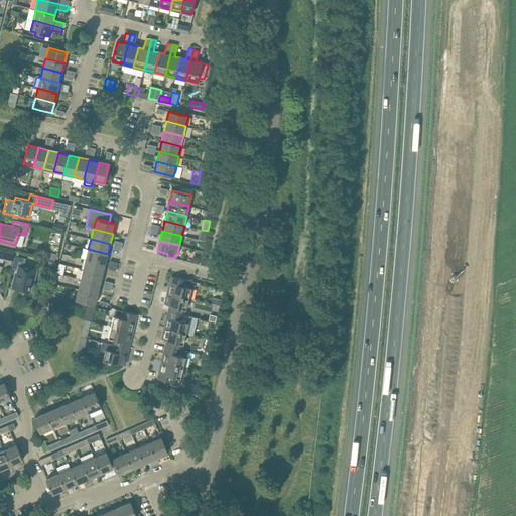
[(88,249),(86,259),(105,264),(108,254),(88,249)]
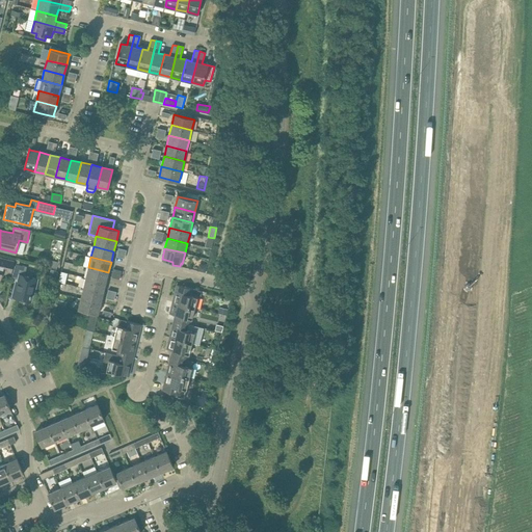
[(14,261),(5,259),(0,258),(0,278),(2,270),(10,272),(12,266),(14,261)]
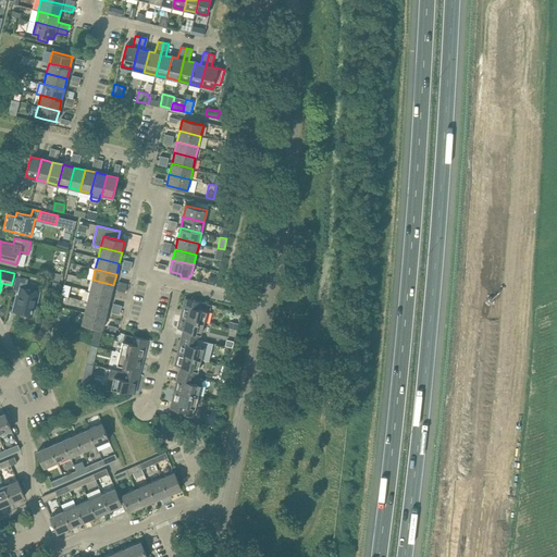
[(52,271),(50,279),(60,281),(61,273),(52,271)]
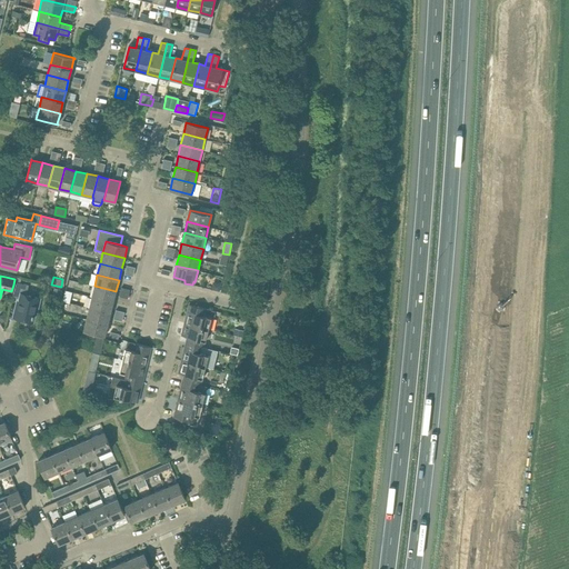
[(13,297),(20,298),(16,318),(32,321),(36,308),(38,308),(40,298),(26,295),(28,285),(17,281),(13,297)]
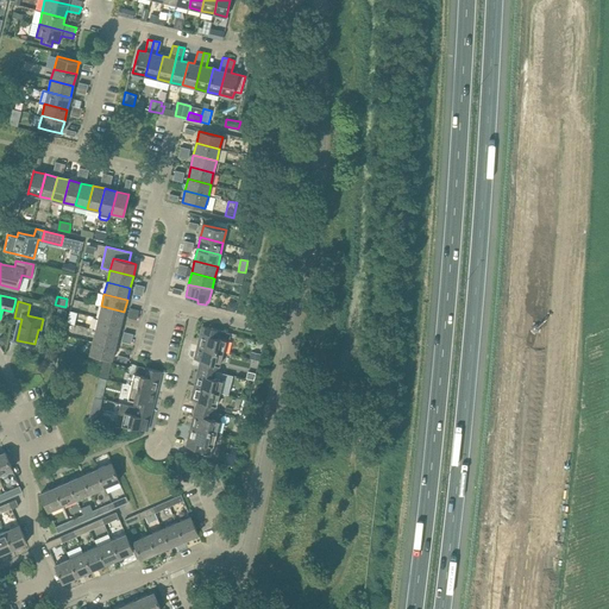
[(101,306),(98,318),(121,324),(124,312),(101,306)]
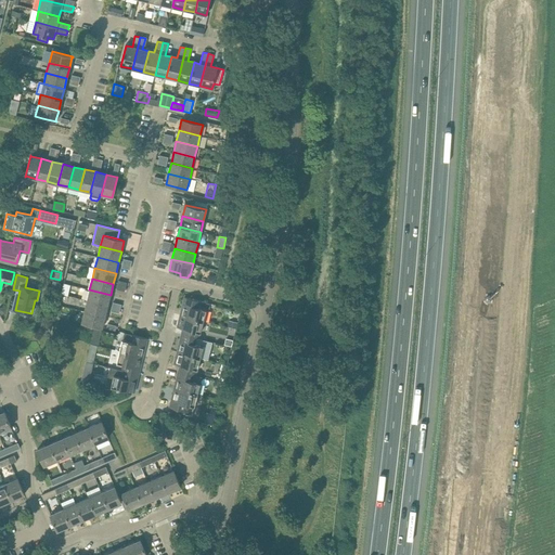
[(89,289),(87,300),(107,306),(111,295),(89,289)]
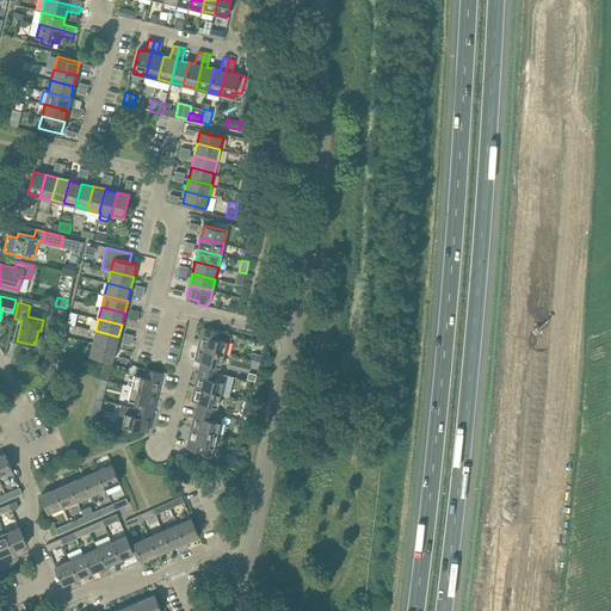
[(203,327),(198,346),(224,353),(227,340),(229,341),(230,334),(203,327)]
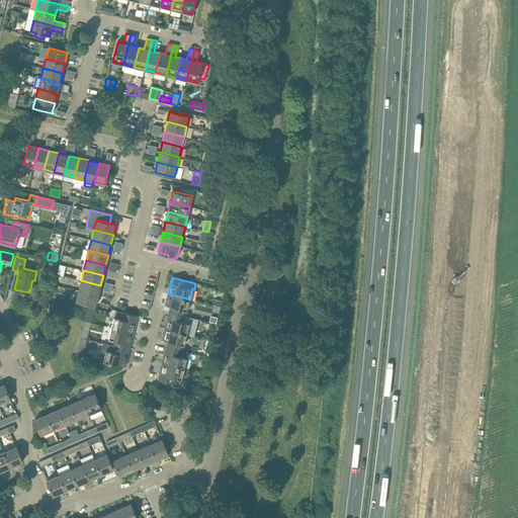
[(81,280),(78,290),(98,295),(100,285),(81,280)]
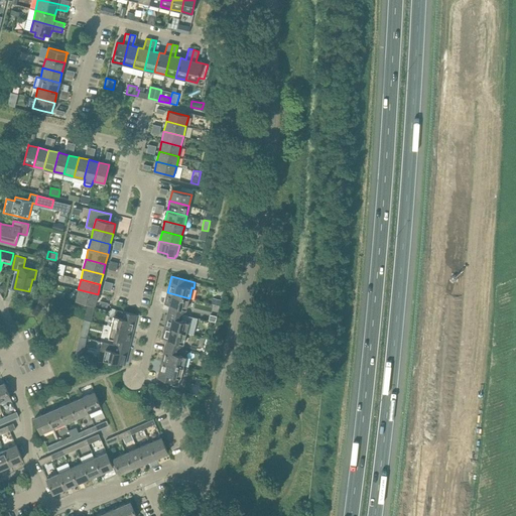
[(98,294),(78,289),(76,299),(95,304),(98,294)]
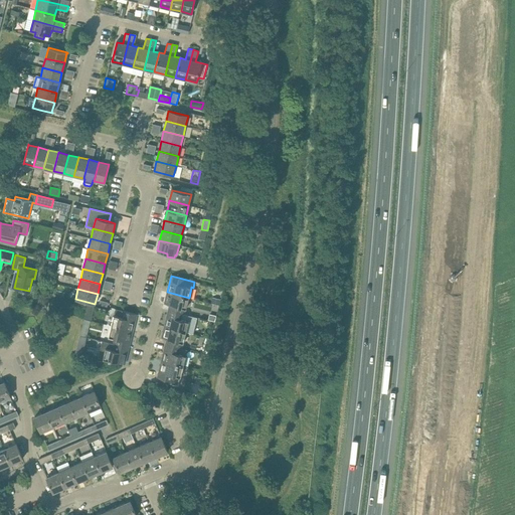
[(169,305),(168,310),(183,314),(185,309),(186,309),(189,298),(167,292),(164,304),(169,305)]
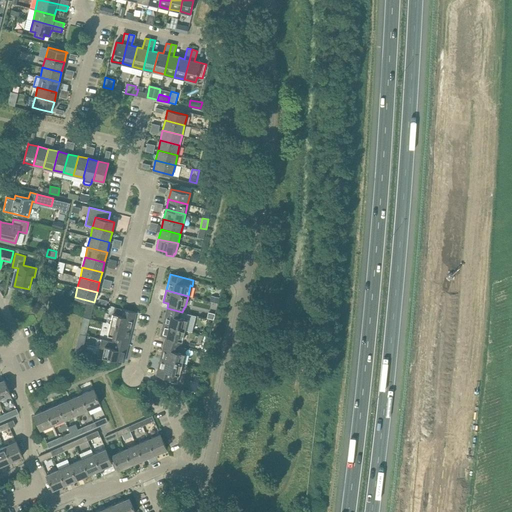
[(38,295),(36,306),(44,308),(47,297),(38,295)]
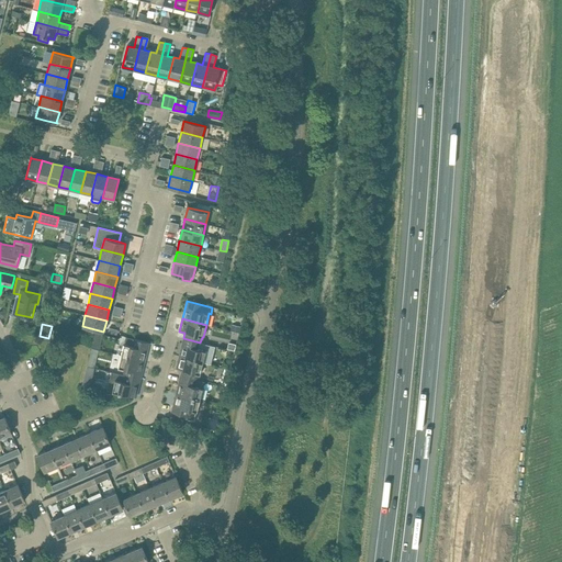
[(179,356),(203,362),(211,363),(215,346),(200,343),(183,338),(179,356)]
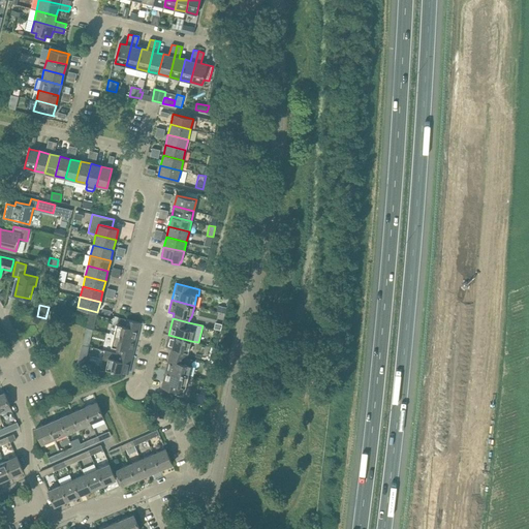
[(117,323),(114,334),(136,340),(141,322),(125,319),(123,325),(117,323)]
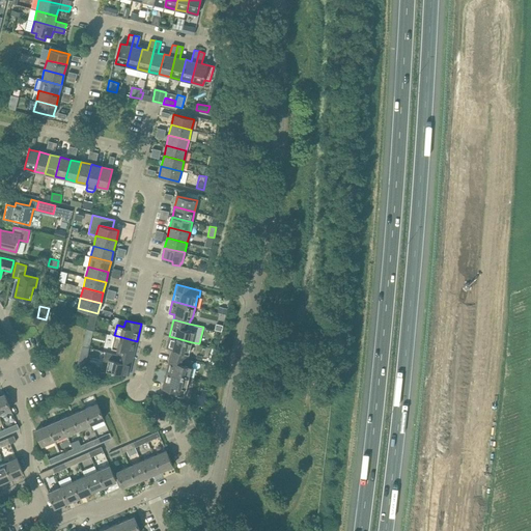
[(117,348),(116,354),(133,358),(137,341),(114,335),(111,347),(117,348)]
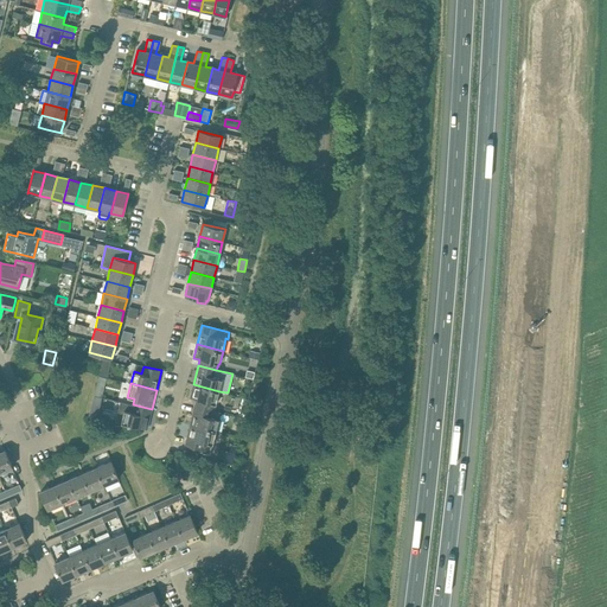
[(197,400),(196,406),(213,410),(215,403),(216,404),(216,402),(219,403),(222,394),(218,393),(219,391),(193,384),(190,398),(197,400)]
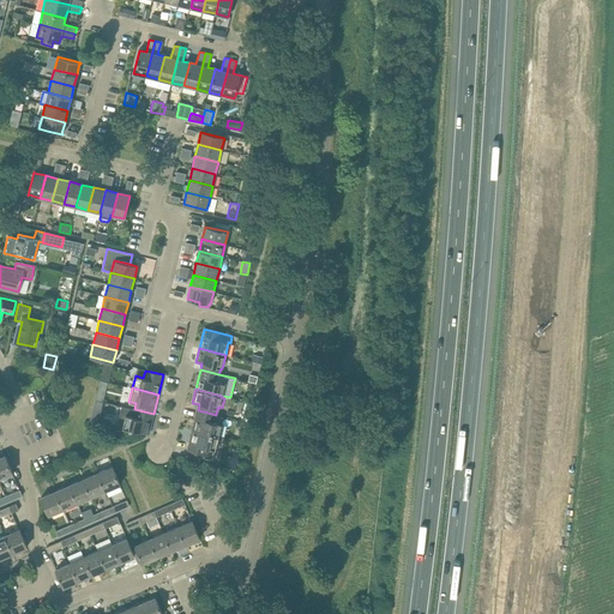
[(121,405),(116,427),(122,428),(149,434),(154,414),(134,409),(121,405)]
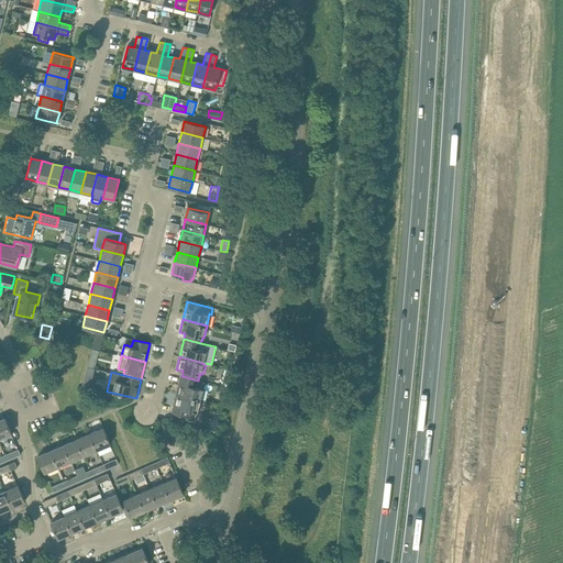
[(181,376),(176,394),(200,400),(202,388),(205,382),(198,381),(181,376)]
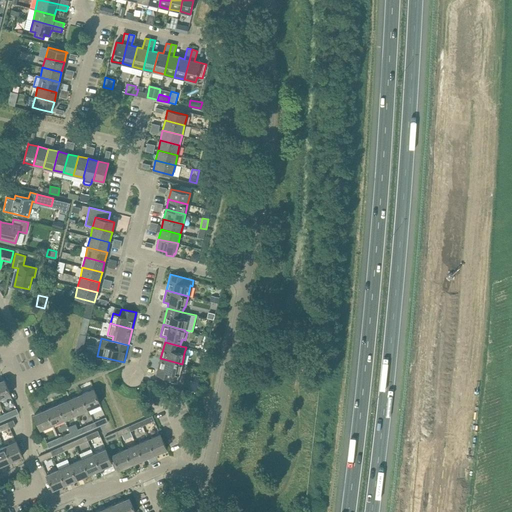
[(182,364),(160,358),(156,375),(168,378),(167,381),(177,383),(182,364)]
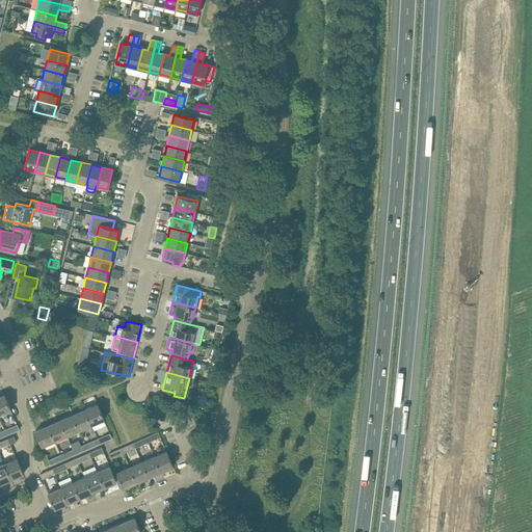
[(4,395),(0,396),(0,414),(10,409),(4,395)]
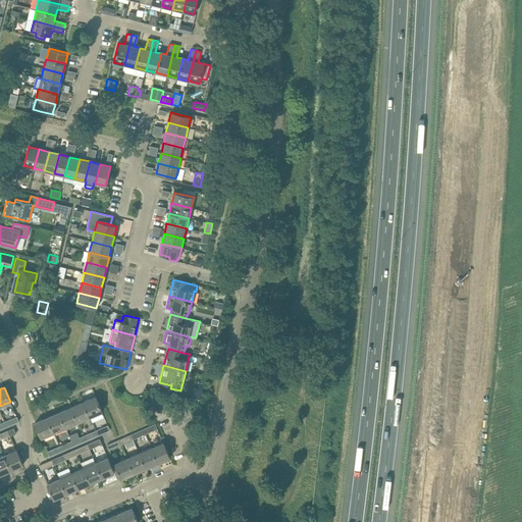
[(95,397),(83,402),(90,417),(102,412),(95,397)]
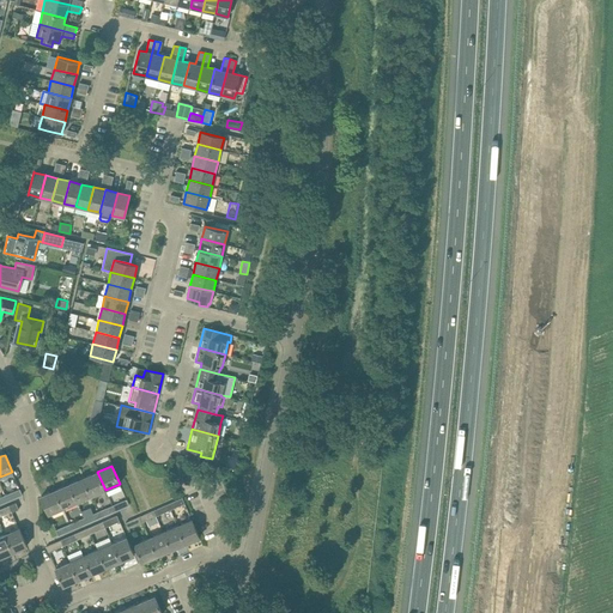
[(183,477),(182,478),(186,485),(200,479),(202,478),(199,471),(196,472),(183,477)]
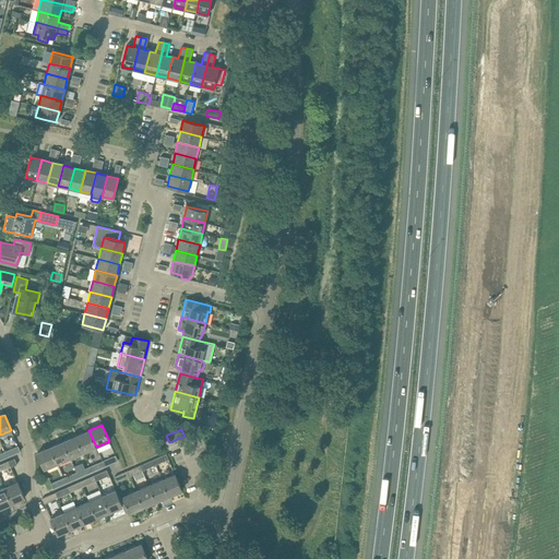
[(88,430),(76,436),(83,452),(96,447),(88,430)]
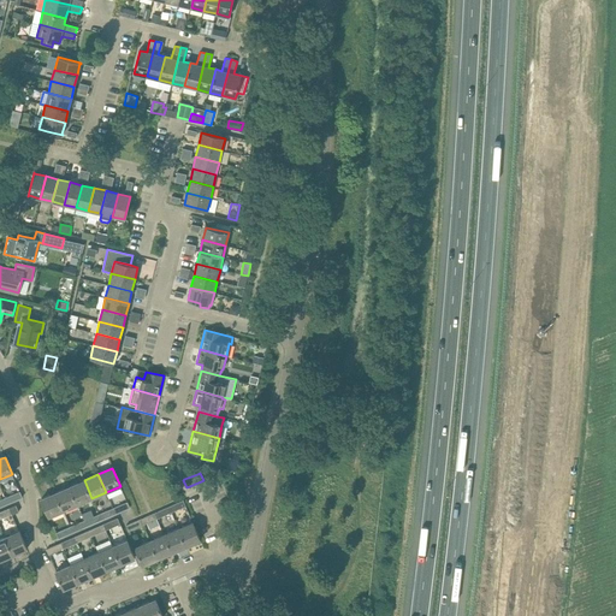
[(84,480),(70,486),(77,504),(92,498),(84,480)]
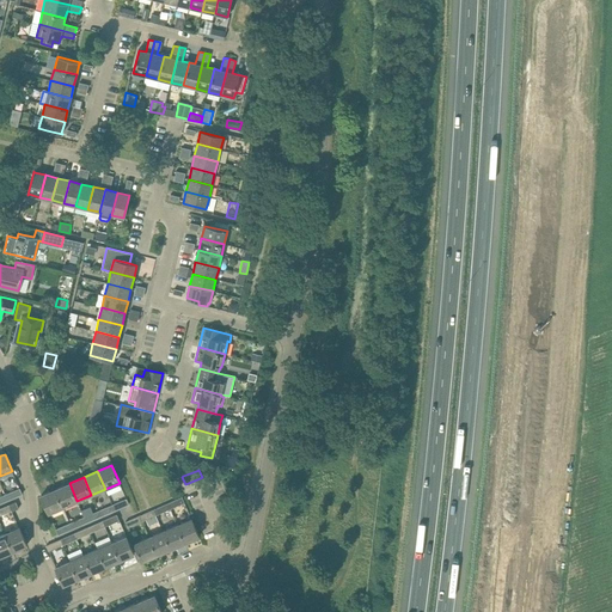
[(69,483),(55,489),(62,507),(77,501),(69,483)]
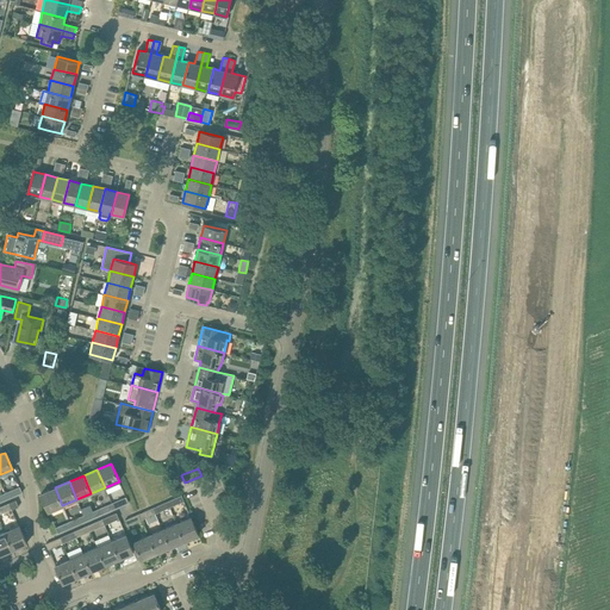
[(19,487),(5,493),(8,499),(22,492),(19,487)]
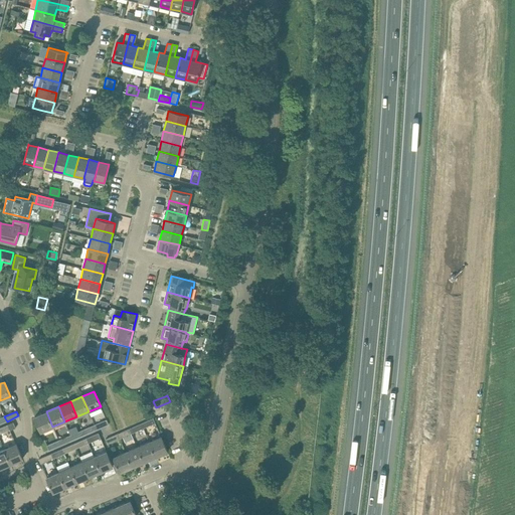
[(52,426),(46,411),(34,417),(40,432),(52,426)]
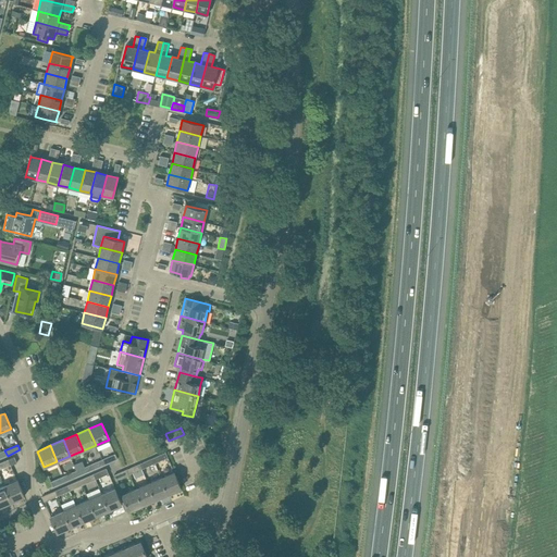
[(165,453),(152,458),(155,463),(168,457),(165,453)]
